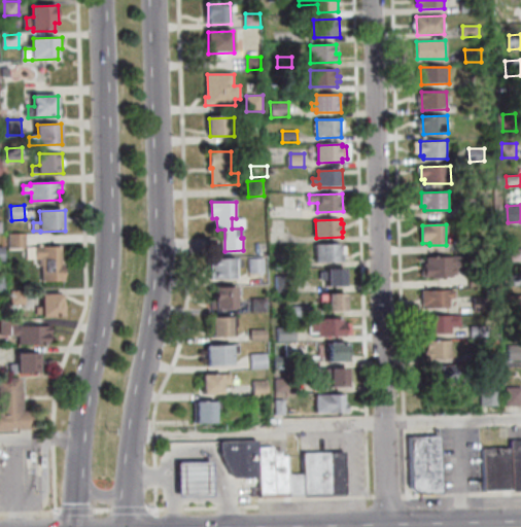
[(11,234),(27,233),(27,247),(11,247),(11,234)]
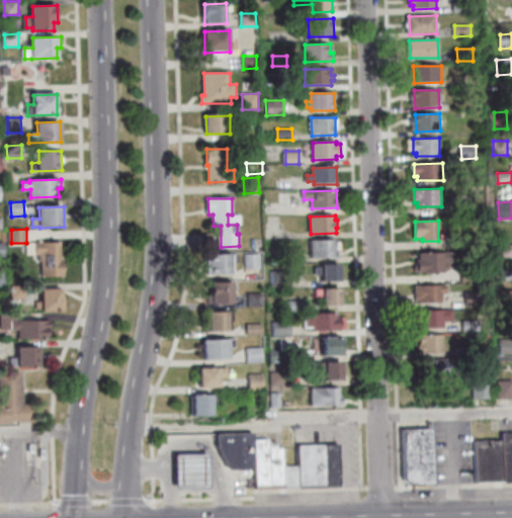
[(449,237),(463,236),(463,246),(450,246),(449,237)]
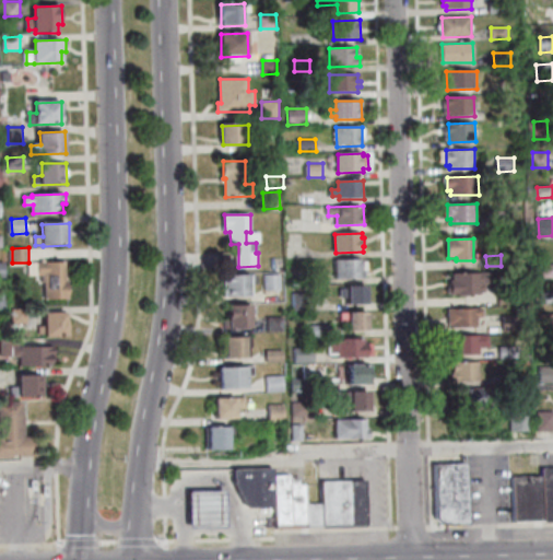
[(337,259),(363,259),(363,263),(368,263),(368,270),(366,270),(366,278),(337,278),(337,259)]
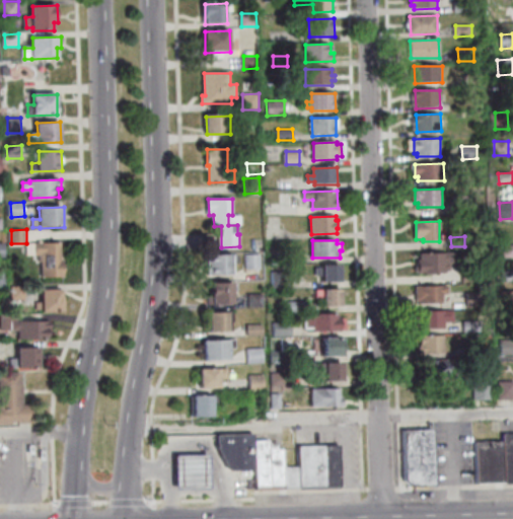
[(29,243),(61,242),(62,262),(64,261),(65,277),(44,277),(43,261),(41,261),(41,254),(29,254),(29,243)]
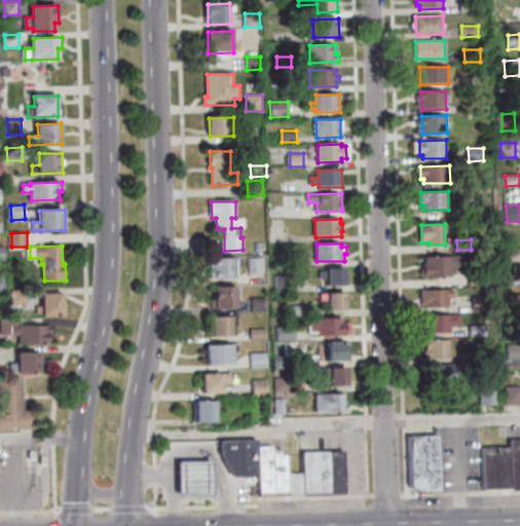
[(519,260),(511,260),(511,249),(519,249),(519,260)]
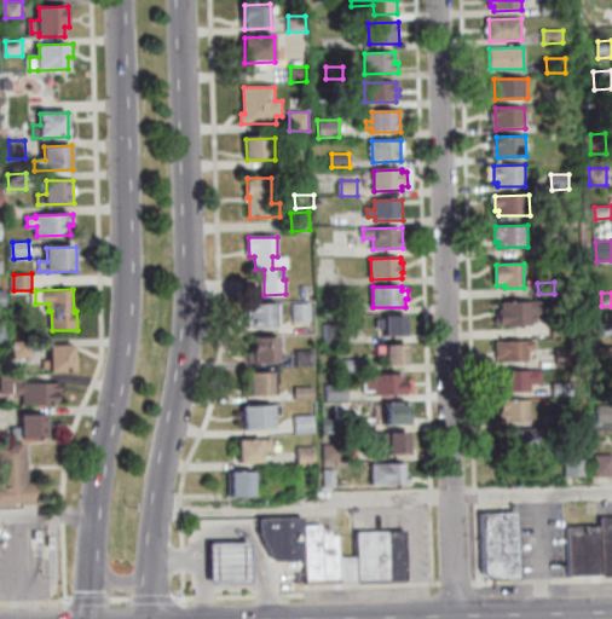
[(250,304),(277,302),(277,329),(252,330),(250,304)]
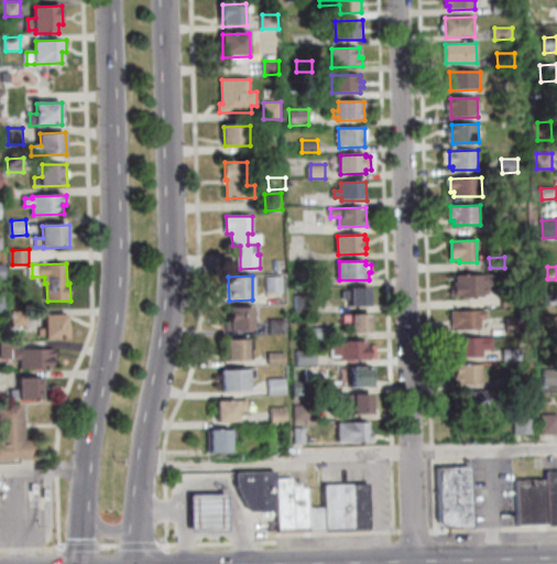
[(495,286),(489,286),(489,294),(485,294),(485,296),(455,297),(455,283),(458,283),(457,277),(495,275),(495,286)]
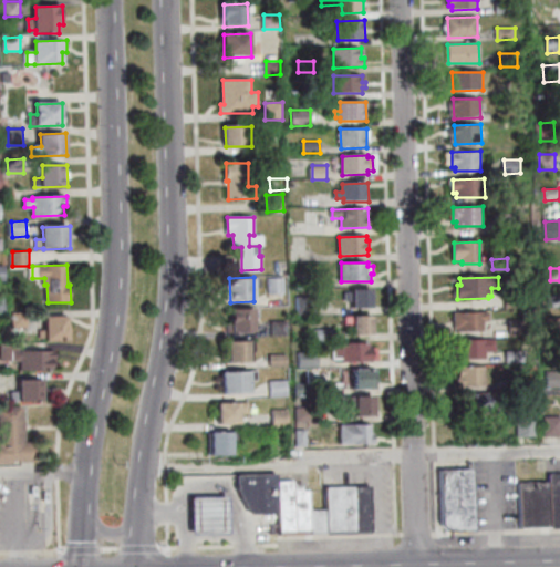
[(270,294),(269,278),(284,278),(284,294),(270,294)]
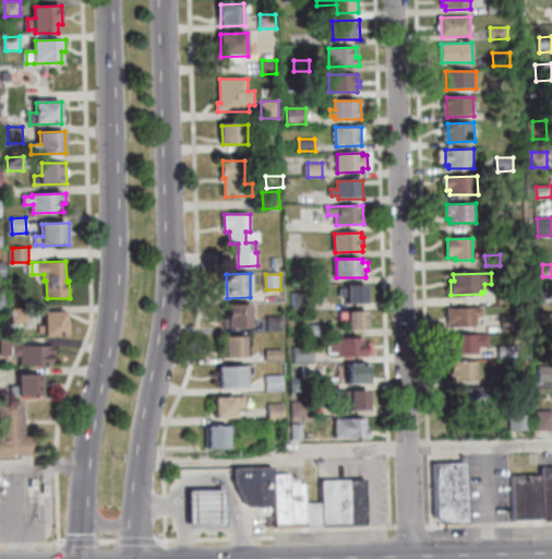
[(367,285),(367,304),(349,305),(349,297),(342,297),(340,289),(348,288),(348,285),(367,285)]
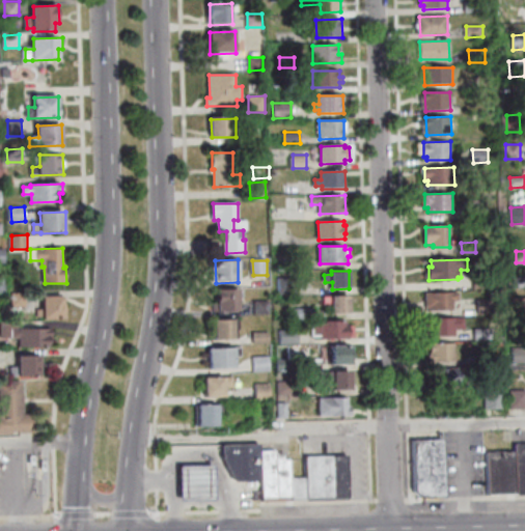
[(475,288),(475,274),(492,274),(492,287),(475,288)]
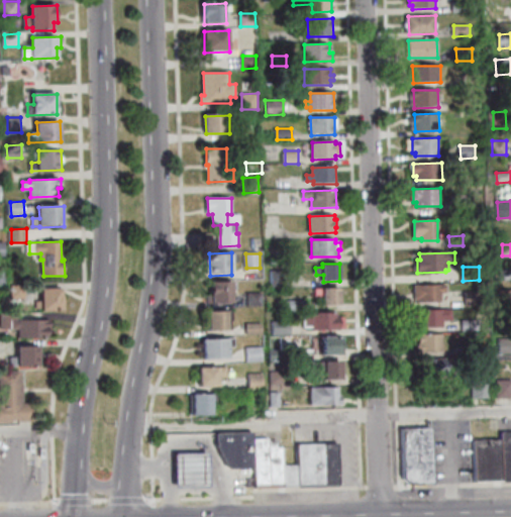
[(510,281),(502,281),(501,271),(510,270),(510,281)]
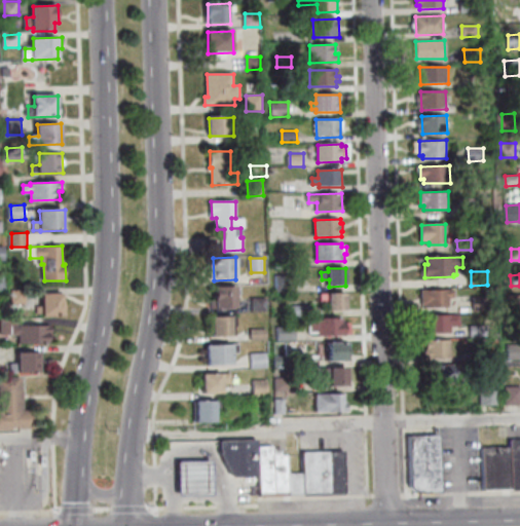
[(291,275),(291,292),(279,292),(277,275),(291,275)]
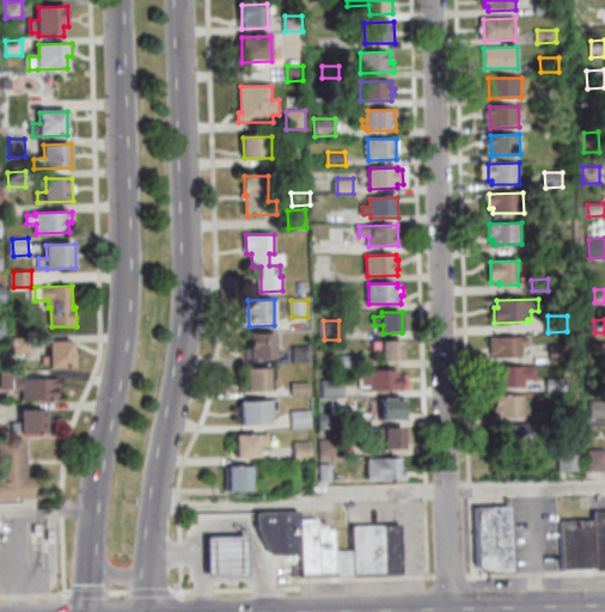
[(276,360),(248,360),(248,349),(251,349),(251,335),(276,335),(276,360)]
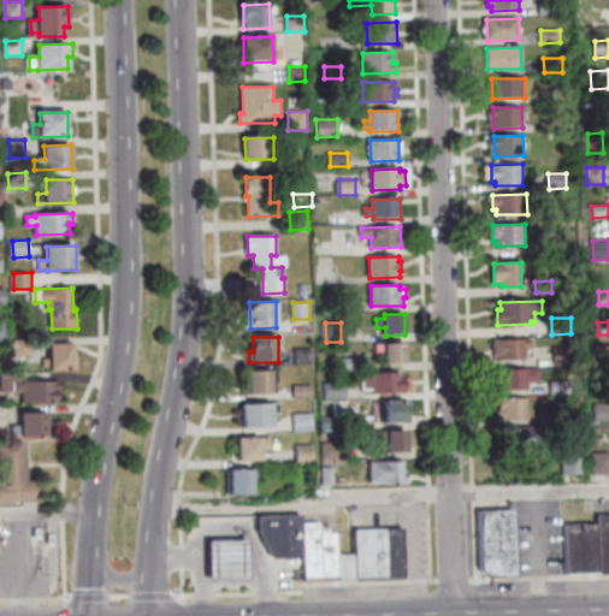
[(16,356),(16,341),(31,339),(31,356),(16,356)]
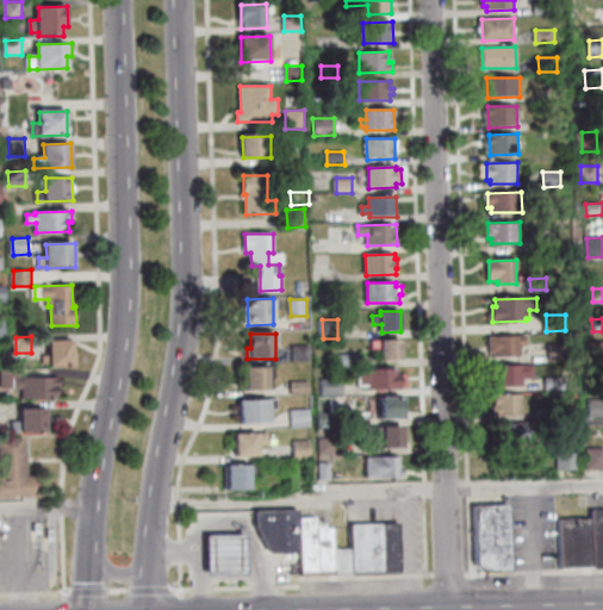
[(490,336),(528,336),(528,346),(522,347),(522,356),(495,358),(495,353),(491,353),(490,336)]
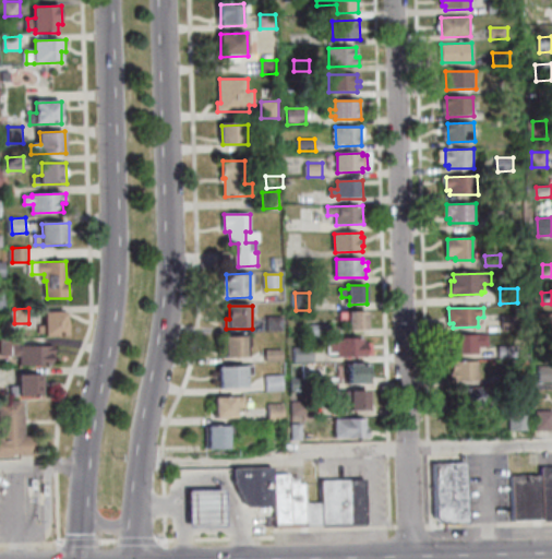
[(342,320),(342,312),(367,311),(368,331),(349,331),(348,320),(342,320)]
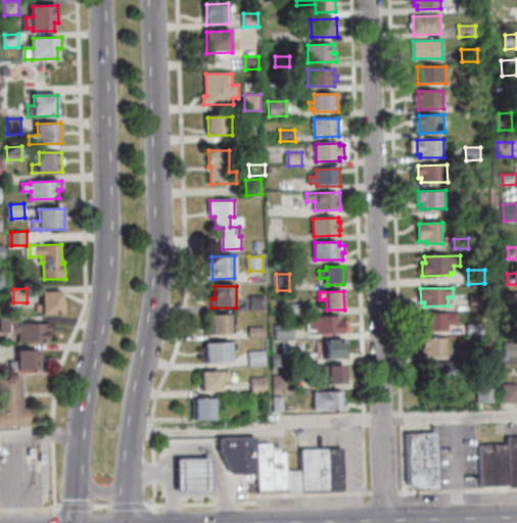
[(44,315),(43,293),(62,292),(62,300),(64,300),(64,315),(44,315)]
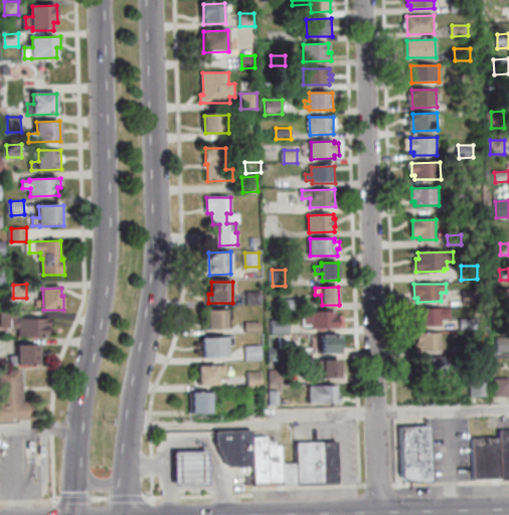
[(465,291),(479,290),(479,305),(466,306),(465,291)]
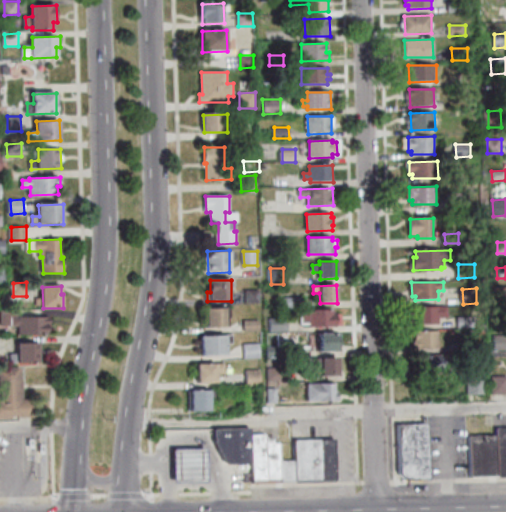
[(497,288),(505,288),(505,301),(498,302),(497,288)]
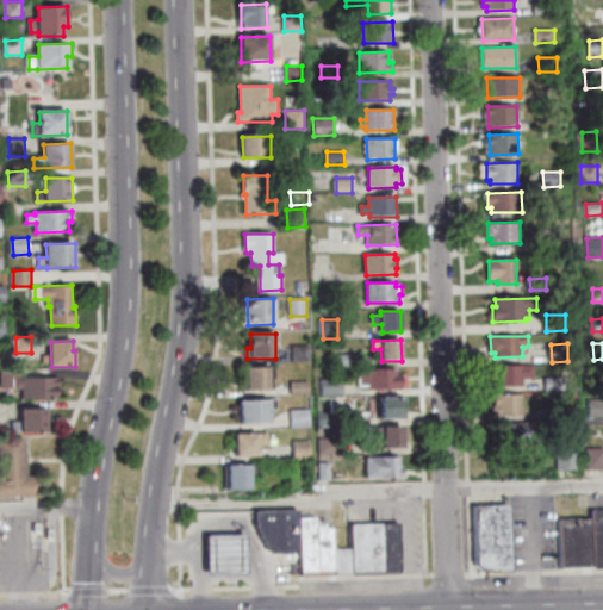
[(309,346),(310,361),(294,361),(293,347),(309,346)]
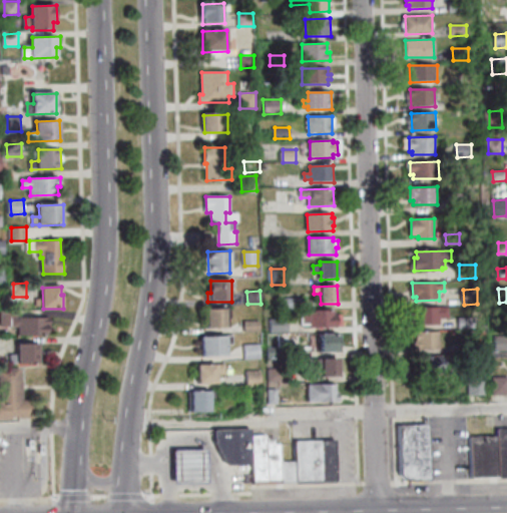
[(283,299),(303,299),(303,308),(283,308),(283,299)]
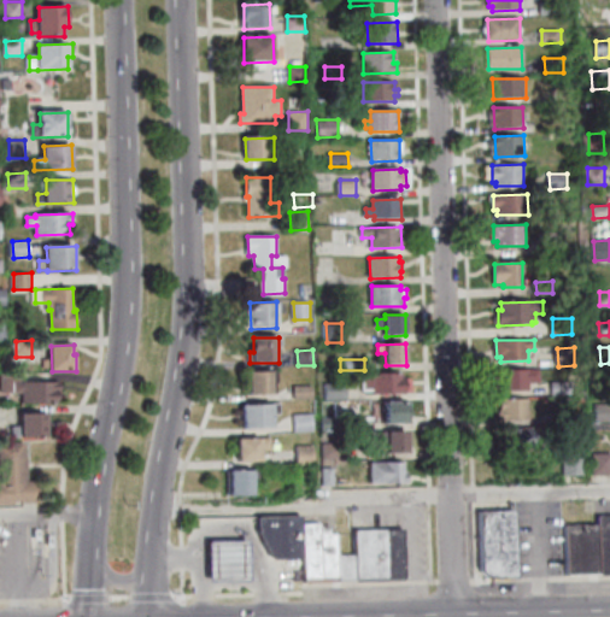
[(541,383),(529,383),(529,391),(500,391),(500,371),(541,370),(541,383)]
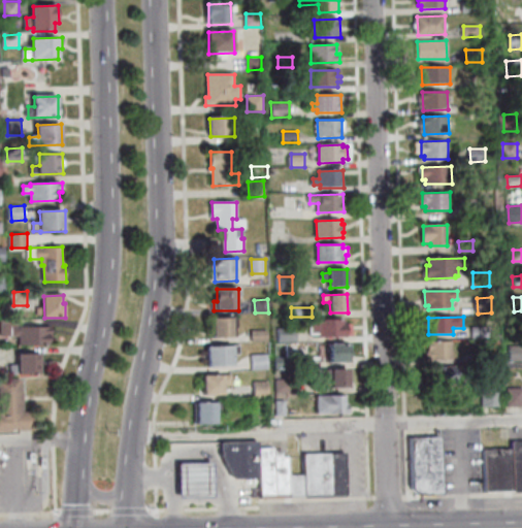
[(214,320),(233,320),(234,338),(215,338),(214,320)]
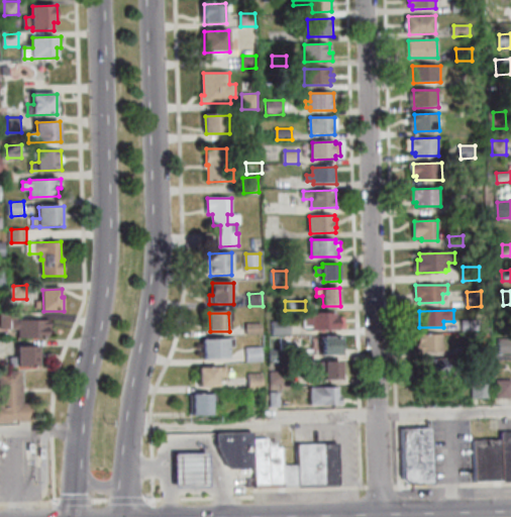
[(337,313),(337,318),(345,317),(345,329),(314,329),(314,325),(307,325),(306,316),(313,316),(313,313),(337,313)]
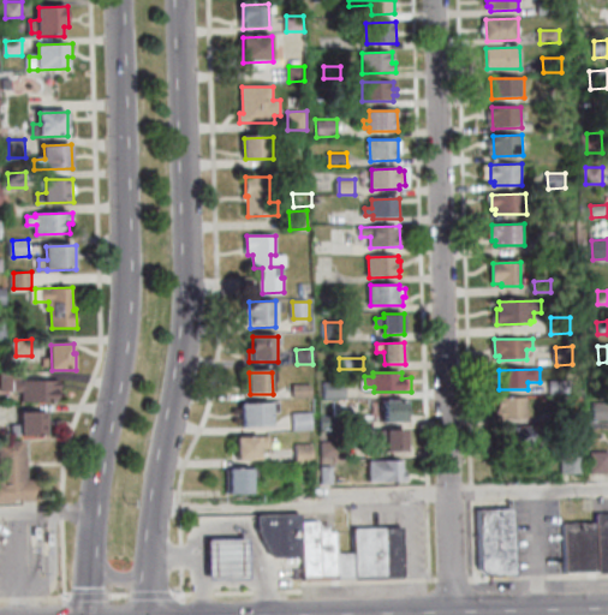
[(16,382),(57,381),(58,401),(24,402),(24,393),(16,393),(16,382)]
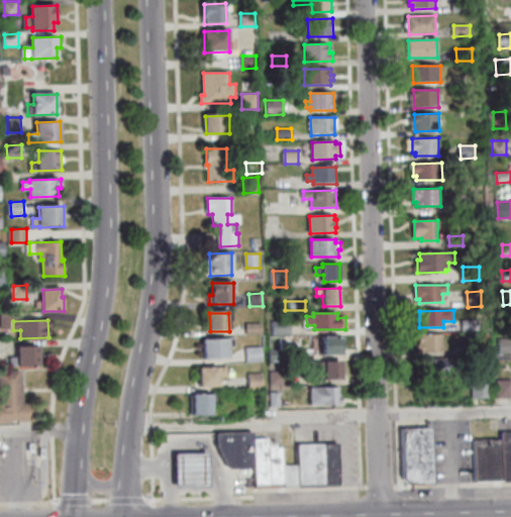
[(482,320),(482,331),(465,331),(464,320),(482,320)]
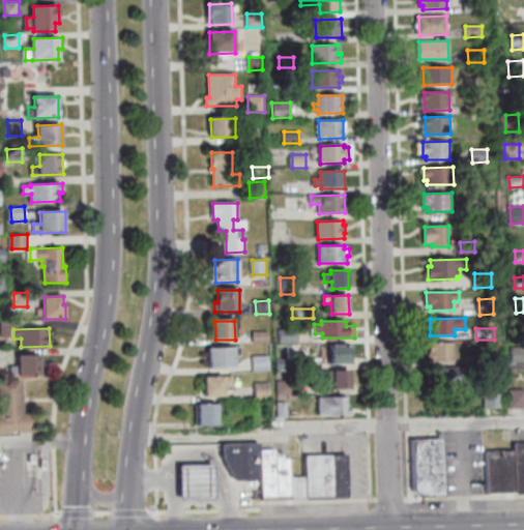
[(298,329),(298,343),(282,343),(281,330),(298,329)]
